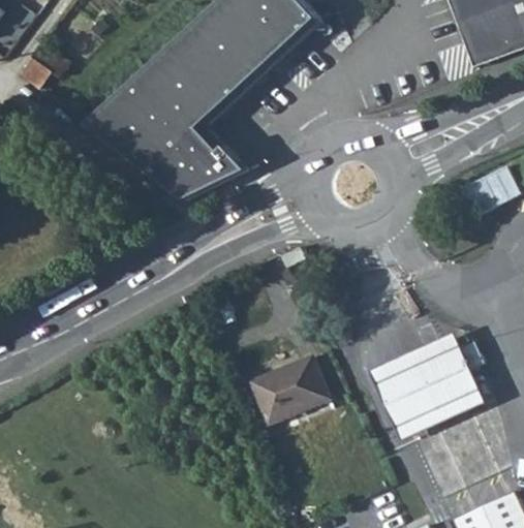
[(298,0),(221,0),(85,126),(184,202),(246,172),(207,129),(320,25),(298,0)]
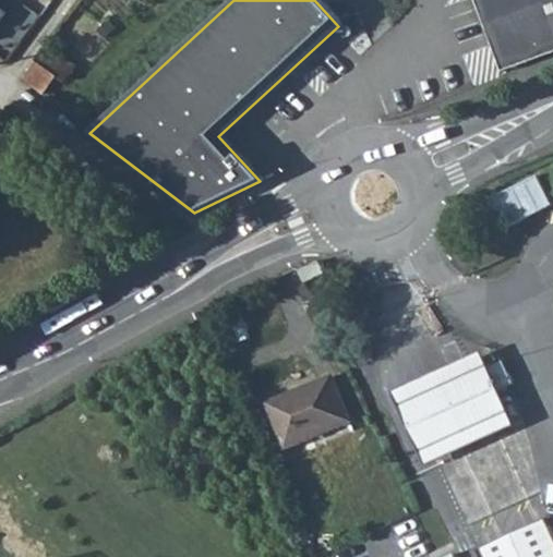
[(527,65),(552,56),(552,0),(472,0),(490,47),(516,37),(527,65)]
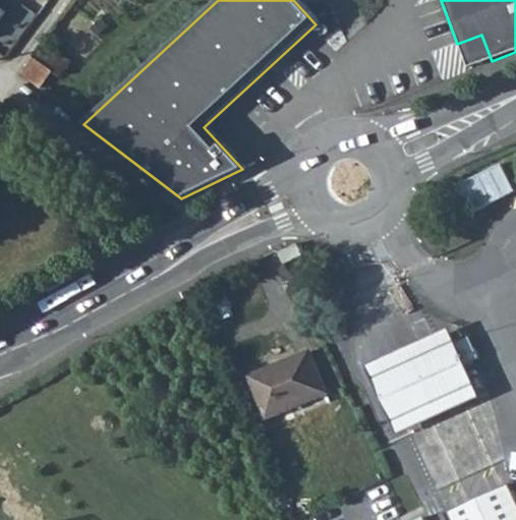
[(467,70),(492,61),(481,35),(457,44),(467,70)]
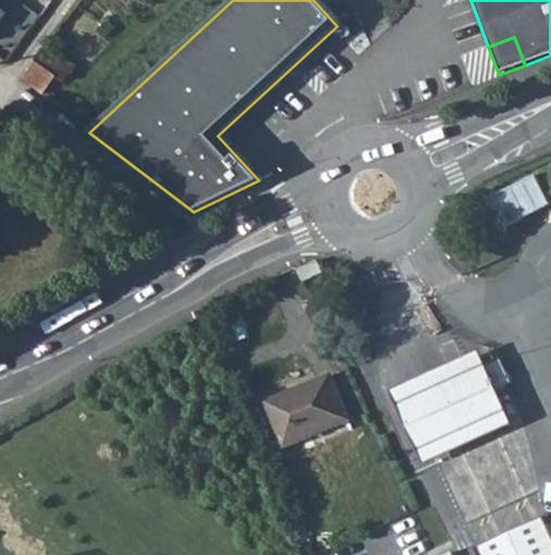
[(71,66),(44,46),(19,78),(39,93),(52,77),(59,83),(71,66)]
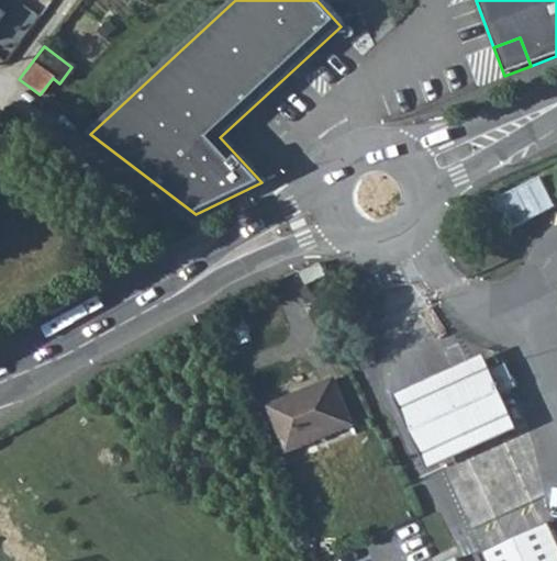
[(486,350),(393,392),(427,468),(521,426),(486,350)]
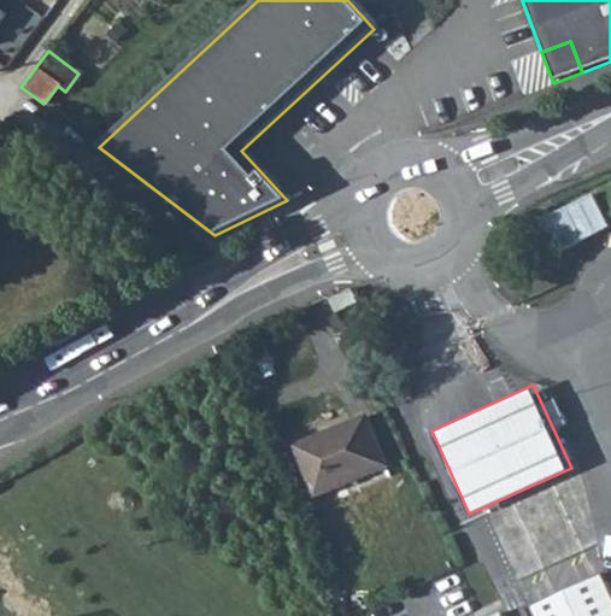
[(377,462),(358,412),(289,441),(307,490),(377,462)]
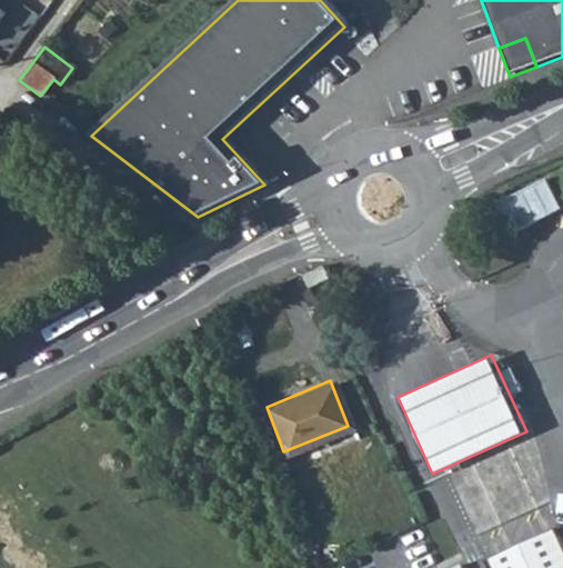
[(562,567),(562,541),(555,526),(486,558),(491,567),(562,567)]
